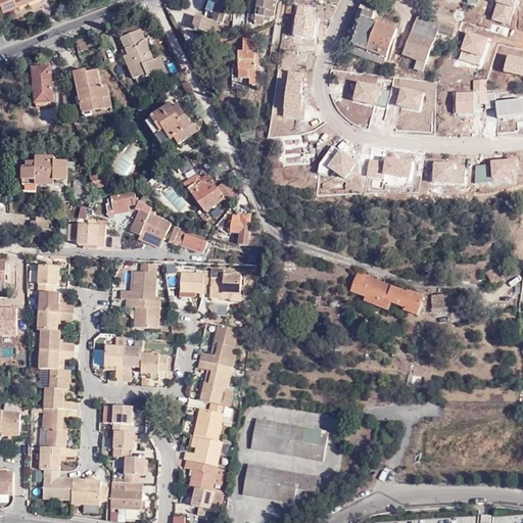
[(28,0),(0,0),(0,2),(4,11),(29,1),(28,0)]
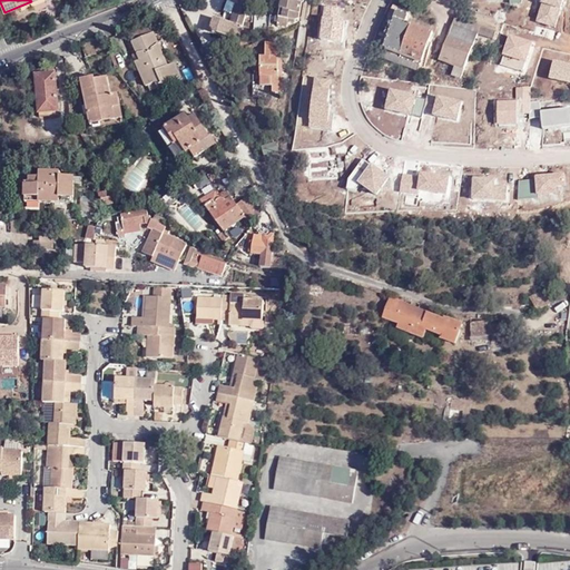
[(241,38),(251,0),(238,0),(233,21),(215,17),(212,30),(241,38)]
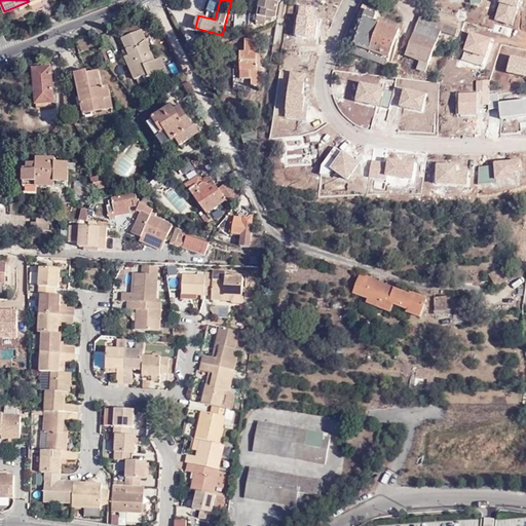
[(261,0),(257,25),(266,27),(267,23),(267,19),(273,20),(277,19),(279,0),(261,0)]
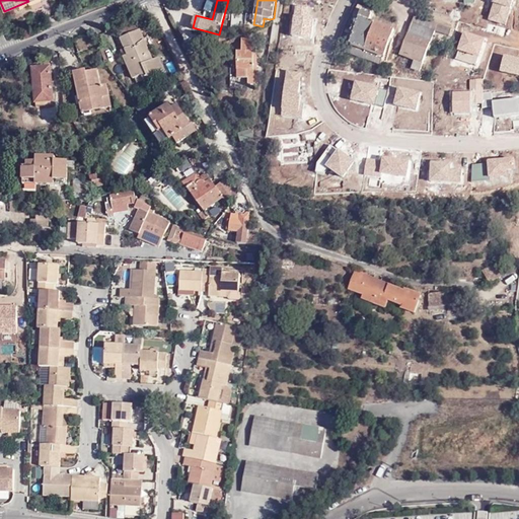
[(387,57),(395,31),(372,21),(375,13),(361,8),(356,20),(362,23),(359,30),(356,29),(350,44),(387,57)]
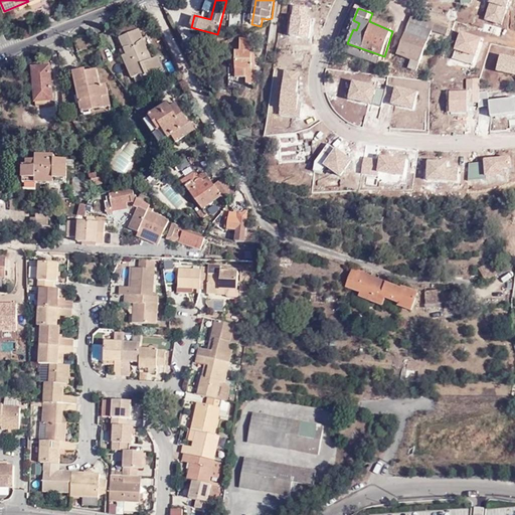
[(437,23),(413,15),(399,55),(413,60),(410,68),(420,71),(437,23)]
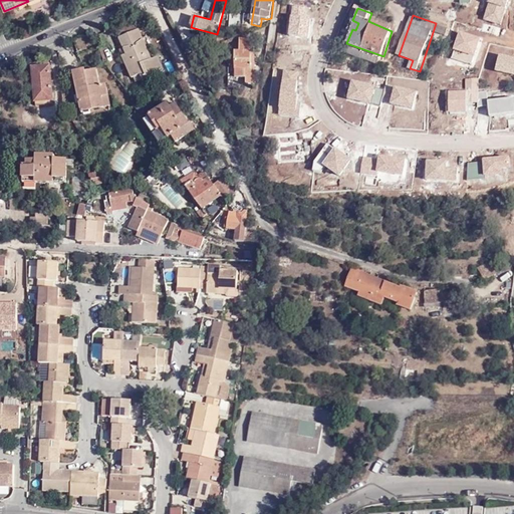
[(119,36),(140,27),(137,19),(116,28),(119,36)]
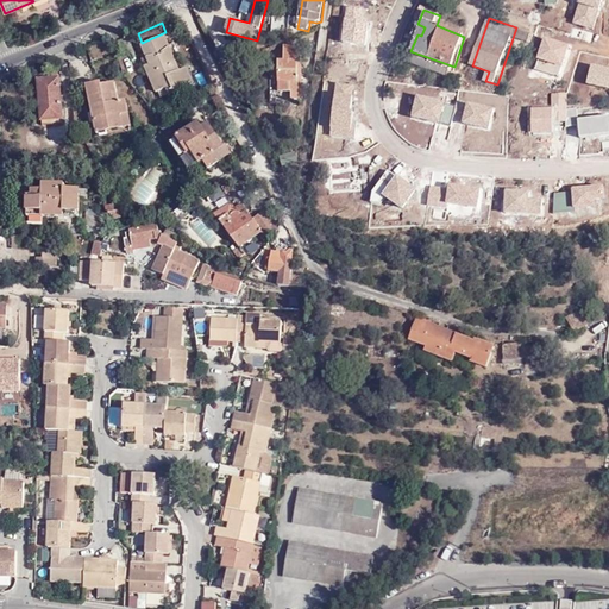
[(182,69),(165,32),(142,43),(148,56),(143,58),(157,92),(159,90),(162,96),(195,82),(189,66),(182,69)]
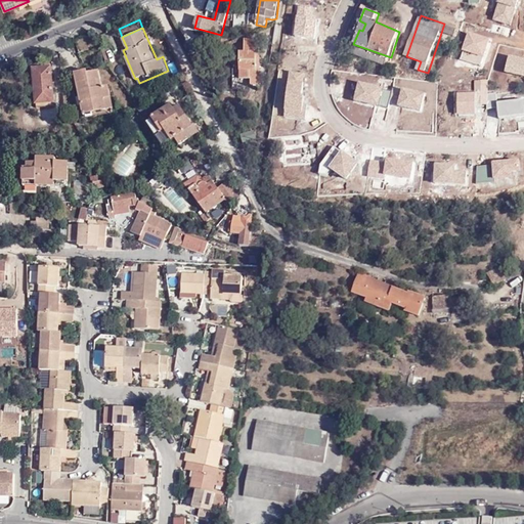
[(260,40),(245,40),(246,53),(241,53),(241,80),(252,79),(251,86),(260,86),(260,40)]
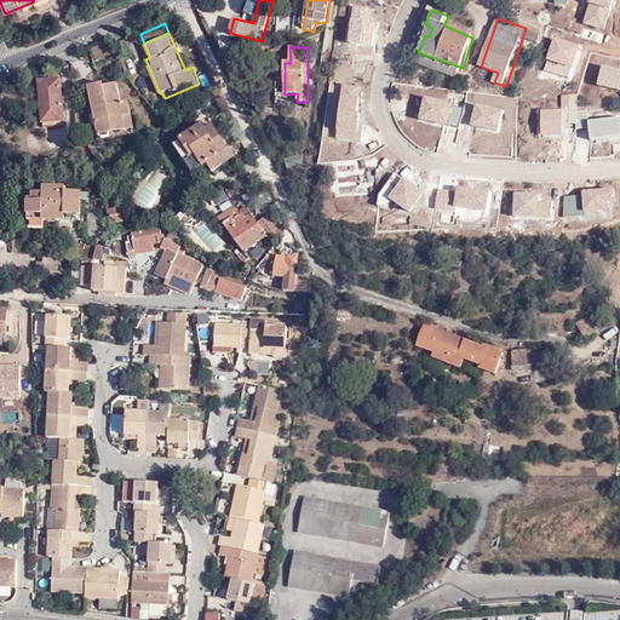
[(236,62),(225,68),(229,75),(240,69),(236,62)]
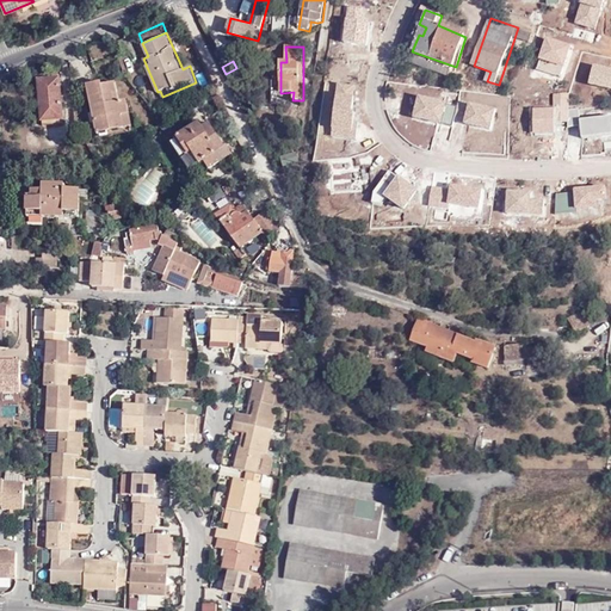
[(60,76),(39,78),(42,119),(62,117),(60,76)]
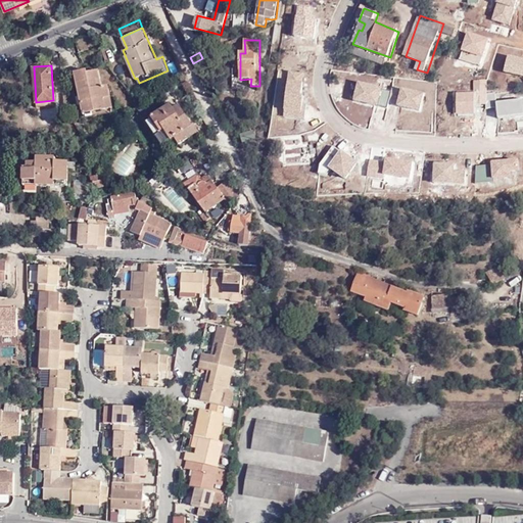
[(104,98),(110,97),(107,85),(101,87),(98,70),(87,74),(86,70),(76,73),(85,114),(107,109),(104,98)]
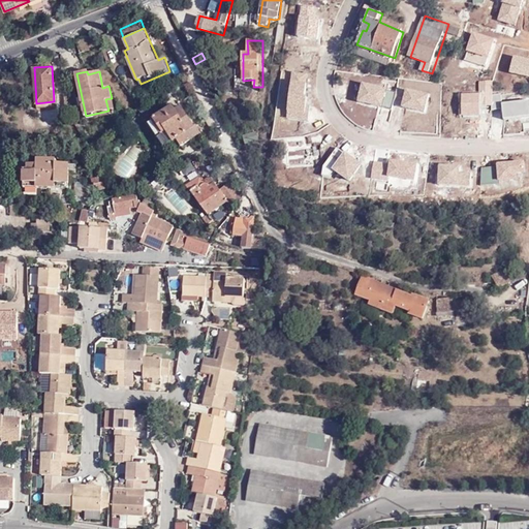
[(150,99),(157,94),(152,86),(144,90),(150,99)]
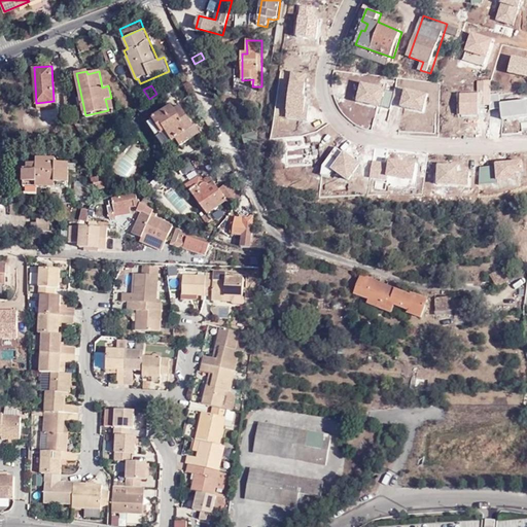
[(114,109),(111,98),(105,99),(108,110),(114,109)]
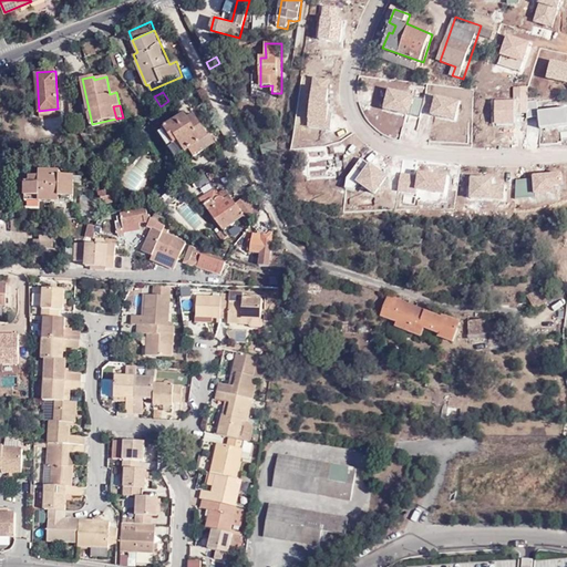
[(185,113),(157,131),(175,160),(188,151),(194,158),(216,143),(210,134),(208,136),(198,121),(193,124),(185,113)]
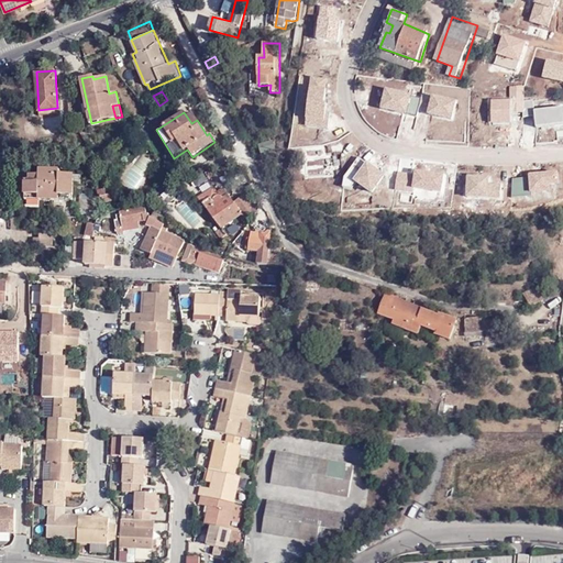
[(70,181),(70,173),(61,173),(61,167),(41,167),(40,173),(28,172),(28,197),(76,198),(76,181),(70,181)]
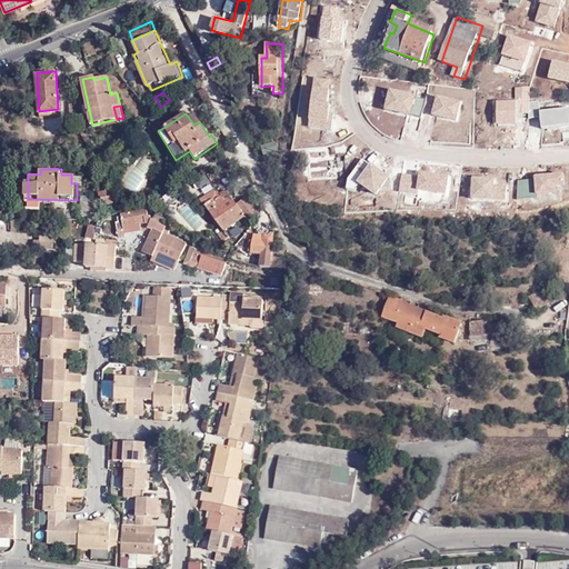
[(105,190),(97,191),(100,205),(112,202),(111,196),(106,197),(105,190)]
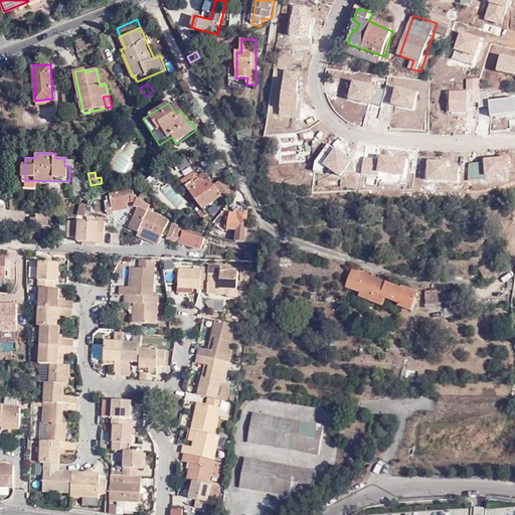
[(194,172),(188,176),(191,182),(199,177),(201,180),(207,176),(204,172),(197,177),(194,172)]
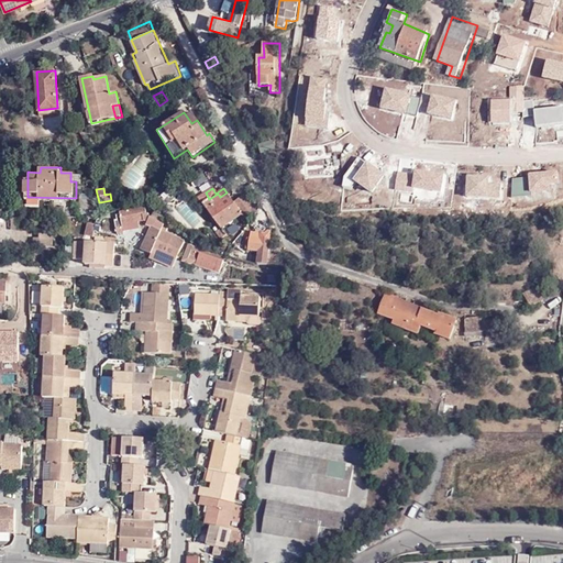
[(245,219),(255,211),(246,195),(234,203),(227,192),(220,197),(218,194),(209,199),(206,192),(198,198),(221,229),(242,213),(245,219)]
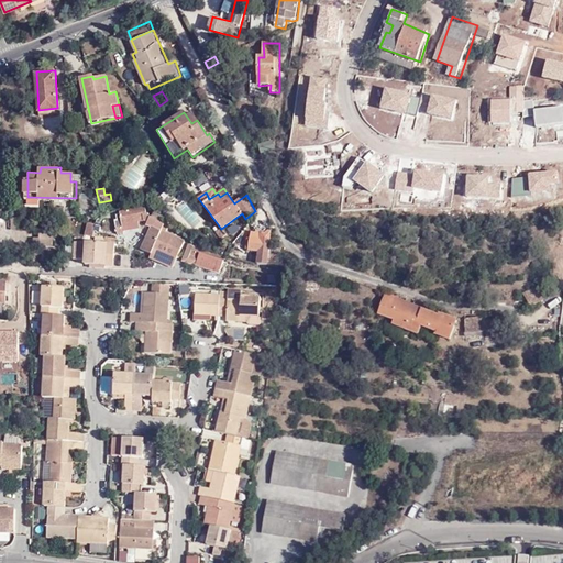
[(146,217),(144,205),(118,210),(119,212),(114,213),(116,218),(113,219),(116,230),(138,225),(136,220),(136,218),(142,217),(142,219),(145,220),(146,217)]
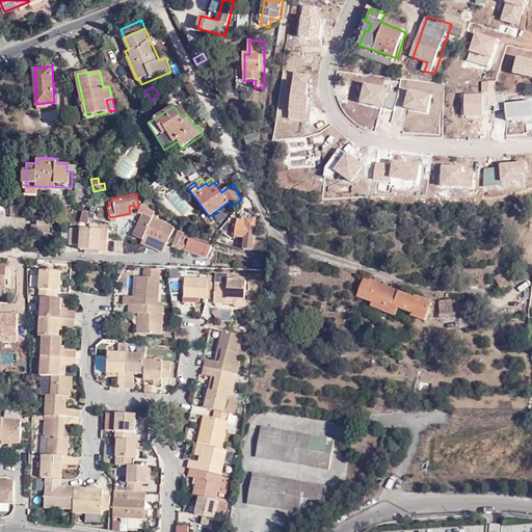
[(142,207),(153,211),(155,206),(145,202),(142,207)]
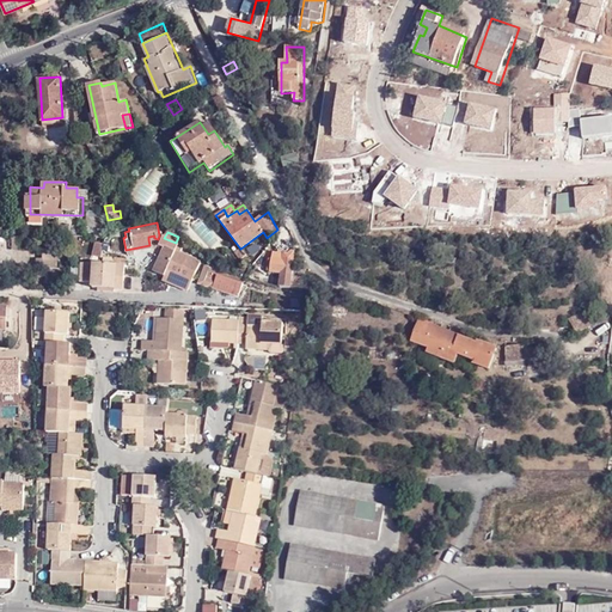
[(175,252),(177,244),(176,243),(164,238),(159,236),(158,239),(155,244),(160,246),(151,271),(164,276),(166,271),(190,281),(199,262),(175,252)]
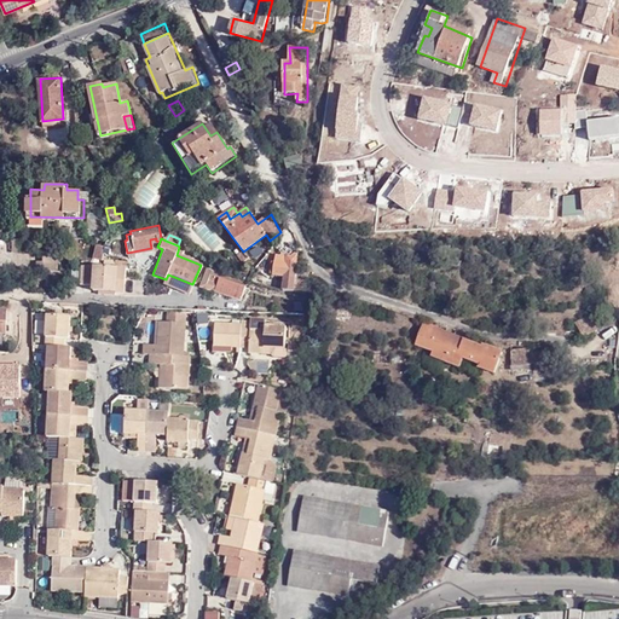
[(106,249),(99,246),(94,259),(103,261),(106,249)]
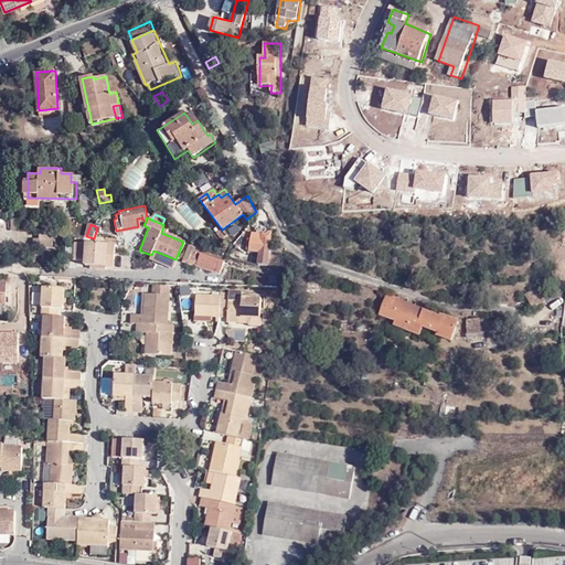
[(260,237),(269,238),(270,230),(269,228),(260,237)]
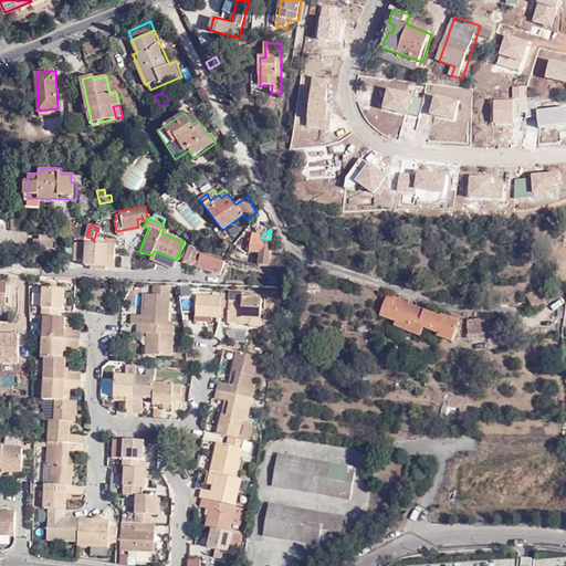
[(49,249),(51,247),(51,232),(39,231),(39,240),(33,240),(33,249),(49,249)]
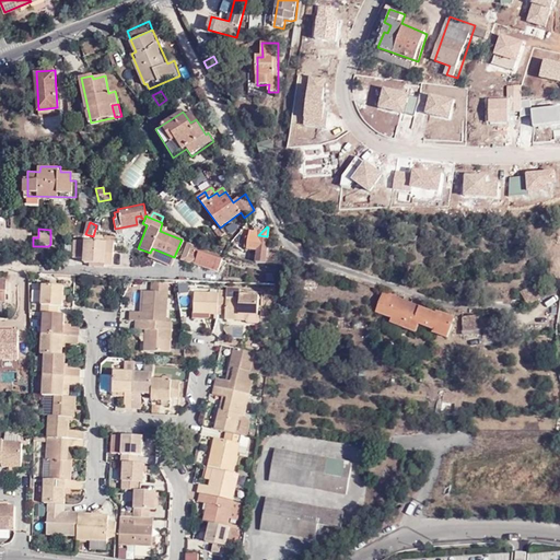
[(267,236),(258,235),(255,261),(266,263),(267,236)]
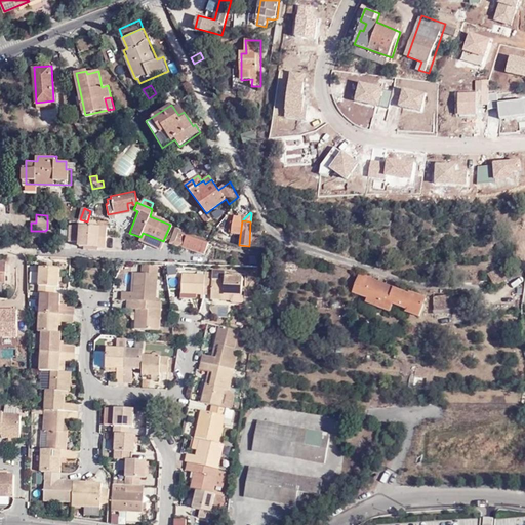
[(88,247),(88,251),(97,251),(97,248),(105,249),(107,228),(69,226),(68,242),(79,243),(79,247),(83,247),(88,247)]
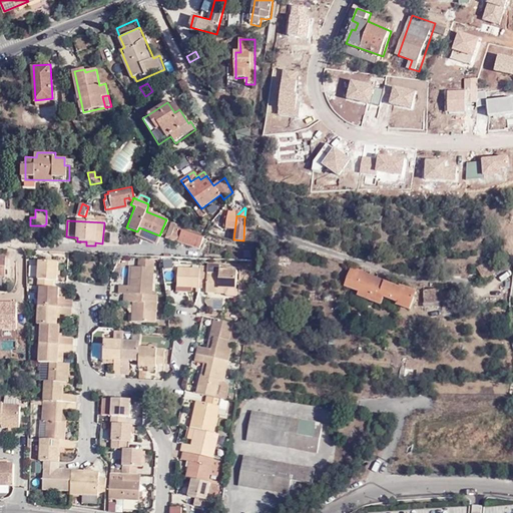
[(174,239),(178,240),(181,228),(173,226),(171,231),(176,232),(174,239)]
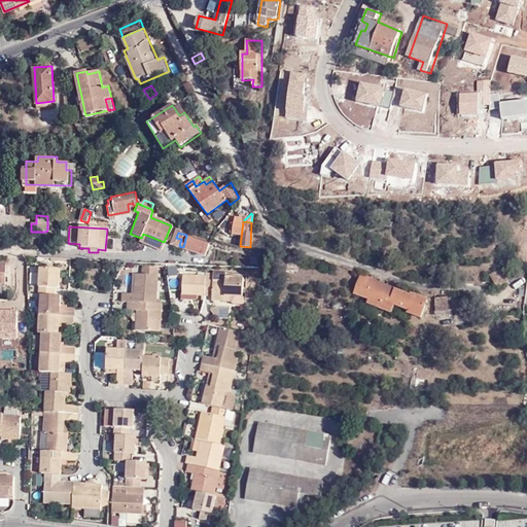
[(161,250),(164,242),(143,234),(141,238),(139,242),(161,250)]
